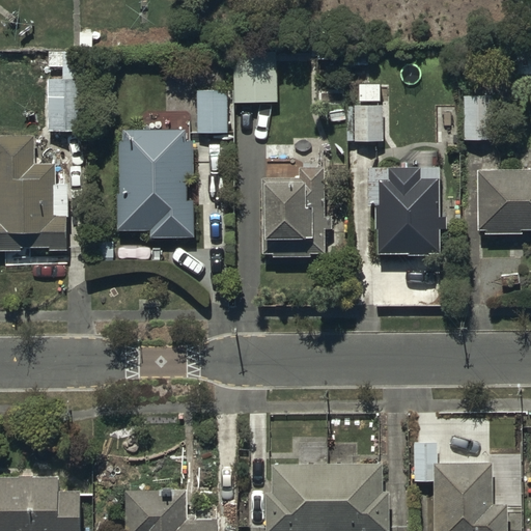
[(92,52),(49,52),(49,66),(62,66),(62,79),(48,79),(48,130),(92,130),(92,52)]
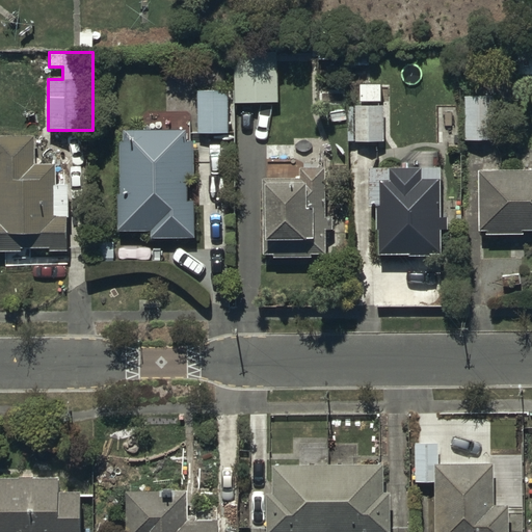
[(274,57),(233,58),(234,102),(275,101),(274,57)]
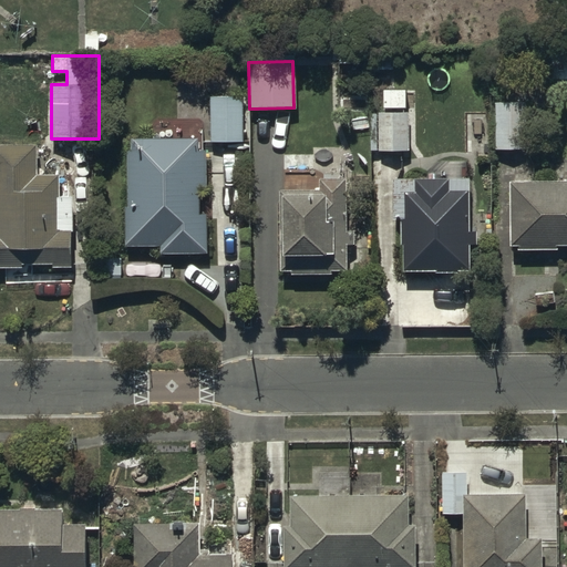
[(212,96),(212,140),(243,141),(244,96),(212,96)]
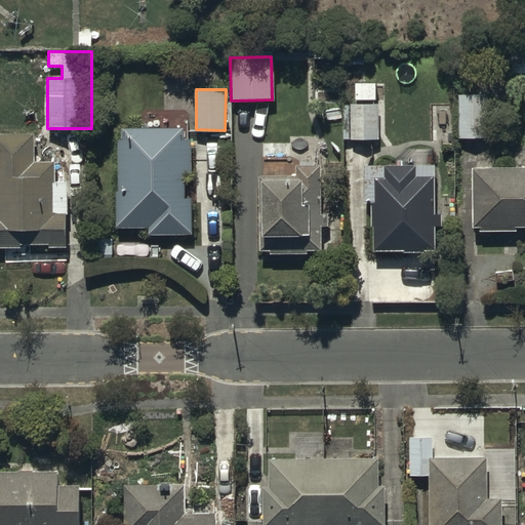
[(485,93),(457,93),(458,137),(485,137),(485,93)]
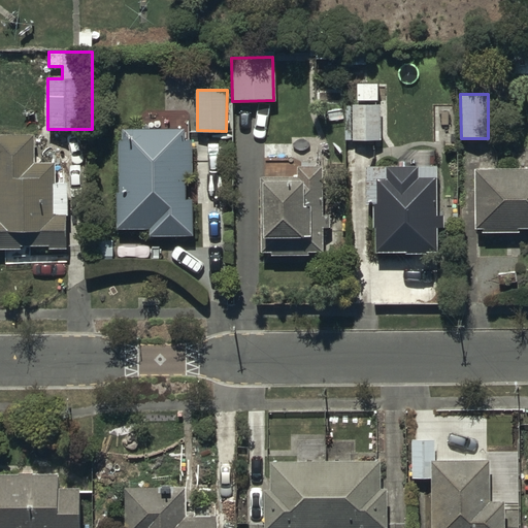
[(382,138),(381,104),(352,104),(352,125),(344,125),(344,139),(382,138)]
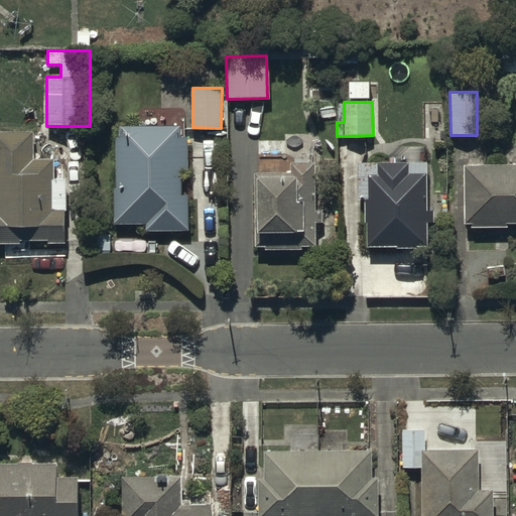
[(116,187),(113,187),(113,223),(145,223),(145,229),(189,230),(189,195),(181,195),(181,170),(187,170),(187,136),(178,136),(178,125),(119,124),(118,135),(115,135),(116,187)]
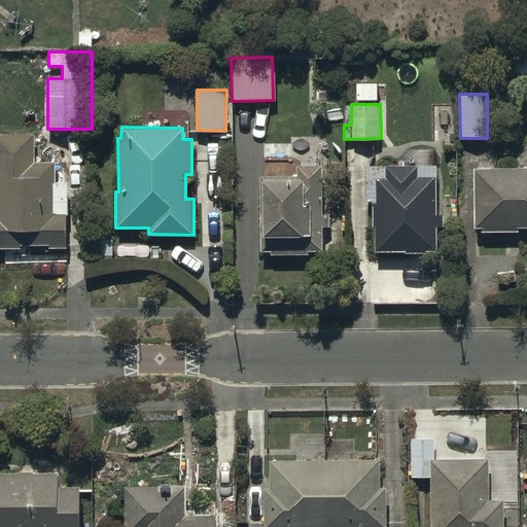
[(34,133),(0,133),(0,246),(21,247),(21,243),(48,242),(48,246),(65,246),(65,214),(51,214),(51,180),(55,180),(55,161),(34,161),(34,133)]
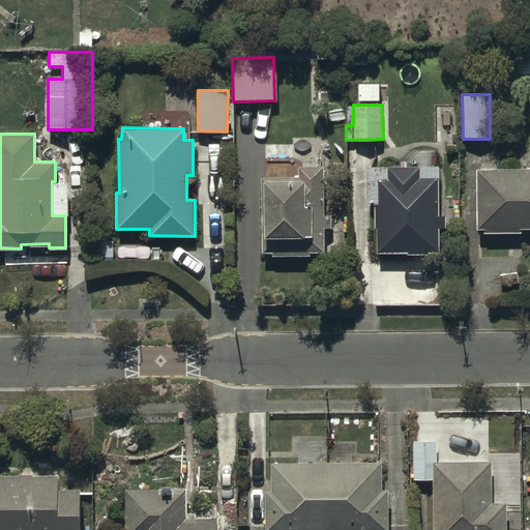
[(324,165),(299,166),(299,175),(260,176),(261,252),(271,252),(272,256),(311,255),(311,252),(332,251),(332,239),(324,239),(324,228),(331,228),(331,212),(325,212),(324,165)]
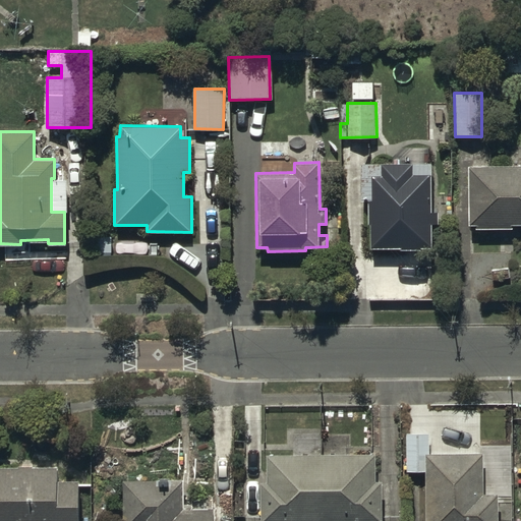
[(430,162),(360,163),(360,199),(367,199),(368,248),(431,247),(431,224),(438,224),(438,213),(431,213),(430,162)]
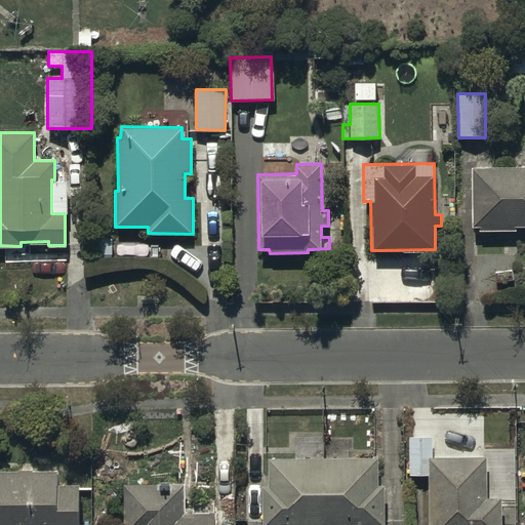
[(524,167),(473,167),(472,226),(480,226),(480,230),(516,231),(516,227),(524,226),(524,167)]
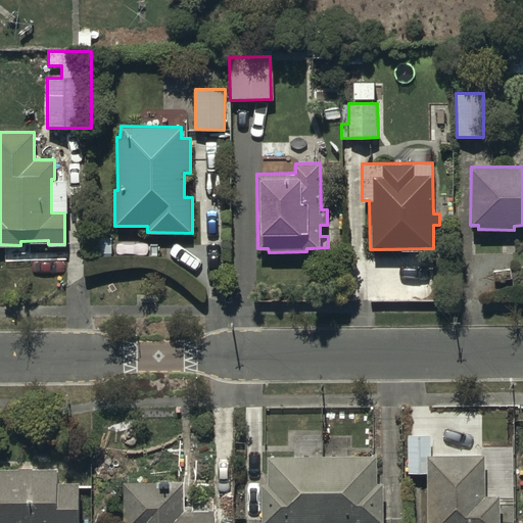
[(410,433),(409,473),(427,474),(426,522),(498,522),(500,496),(484,496),(485,455),(430,453),(430,433),(410,433)]
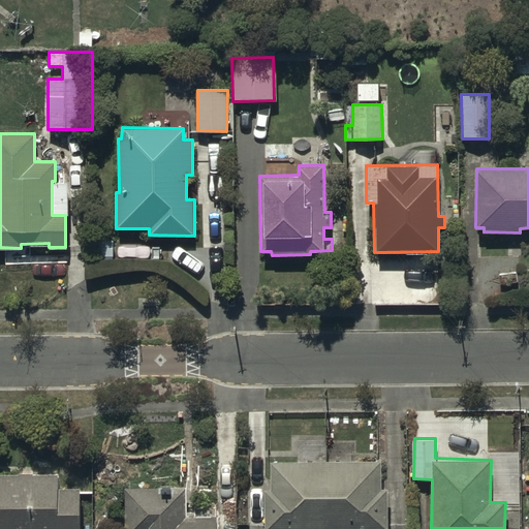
[(272,490),(263,490),(263,528),(386,528),(387,490),(379,490),(379,460),(272,460),(272,490)]
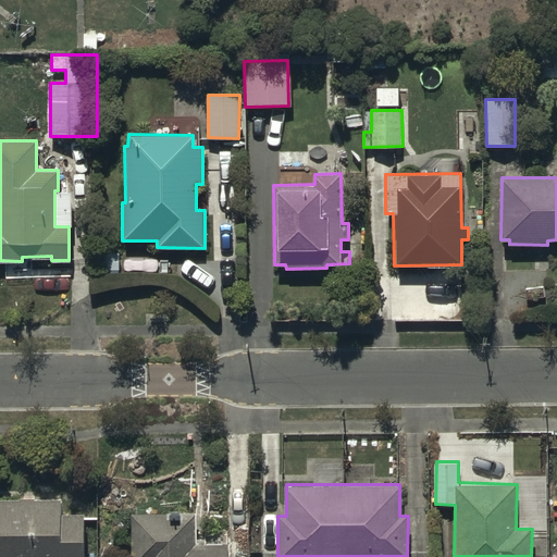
[(60,498),(0,498),(0,556),(84,556),(84,514),(60,514),(60,498)]
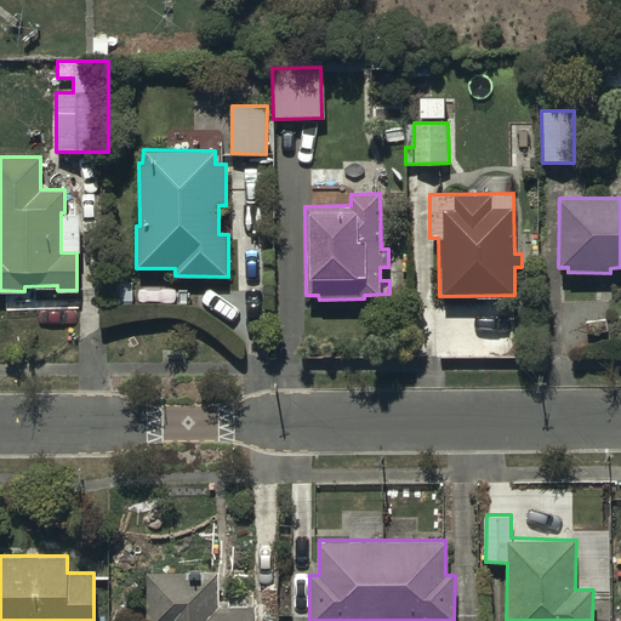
[(217,571),(146,573),(146,620),(252,620),(252,607),(217,607),(217,571)]
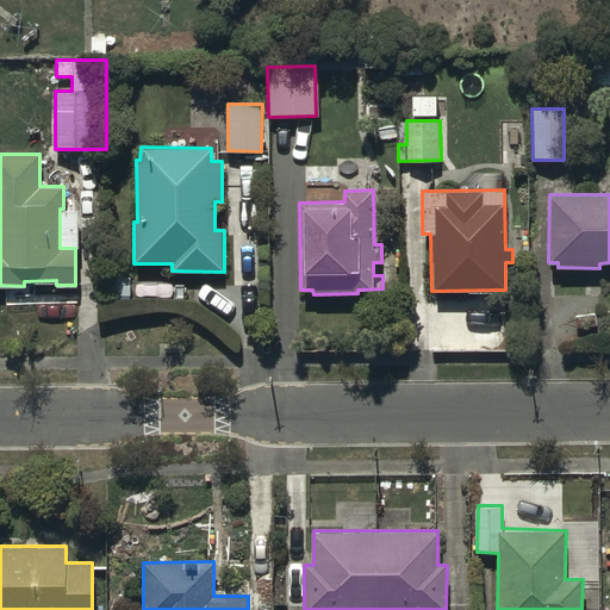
All buildings are outlined.
